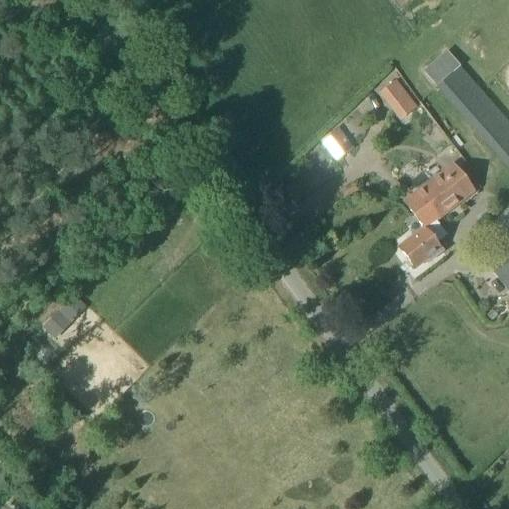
[(452,43),(427,65),(440,79),(464,56),(452,43)]
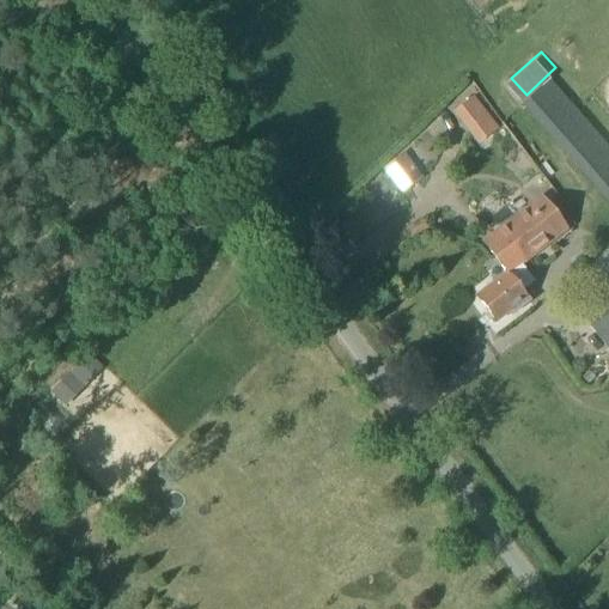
[(608,199),(608,144),(552,78),(523,103),(608,199)]
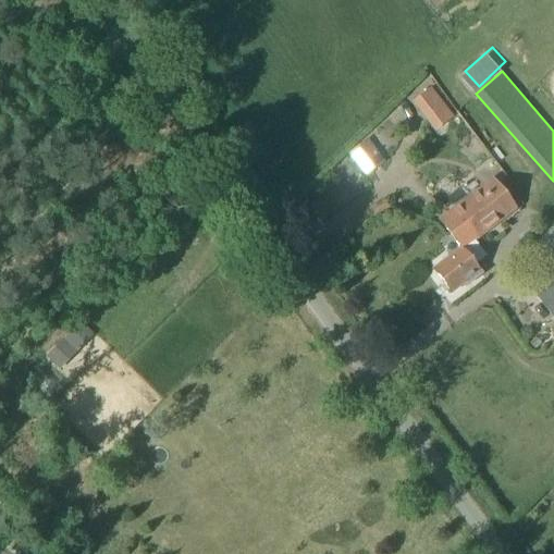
[(439,81),(419,95),(441,125),(460,111),(439,81)]
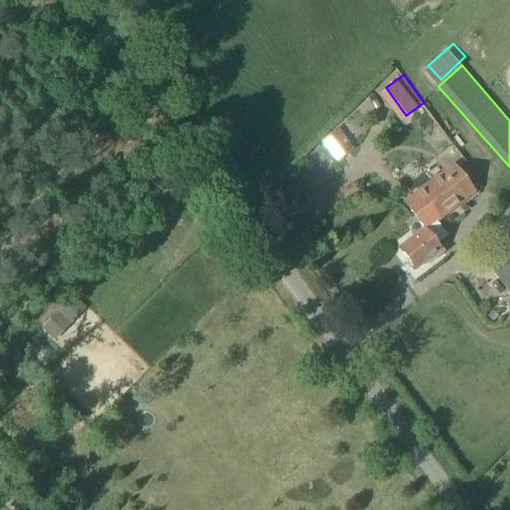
[(339,160),(356,147),(340,126),(322,139),(339,160)]
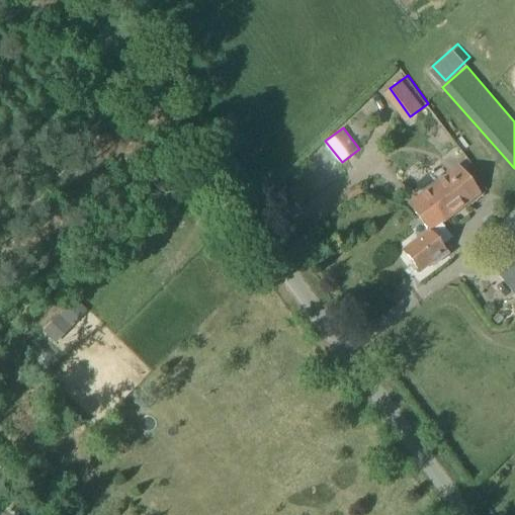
[(436,202),(447,218),(481,192),(460,165),(411,203),(419,215),(436,202)]
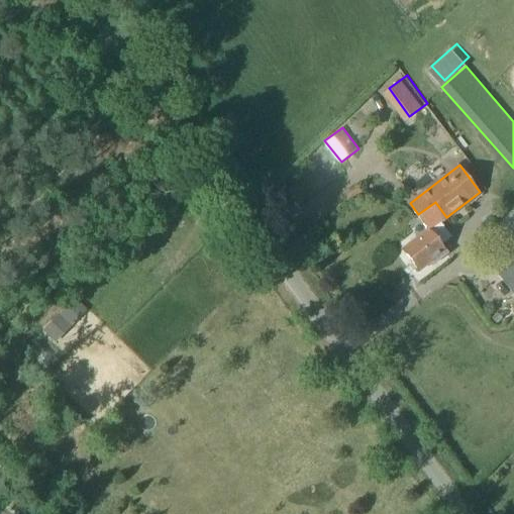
[(346,201),(363,191),(358,183),(341,193),(346,201)]
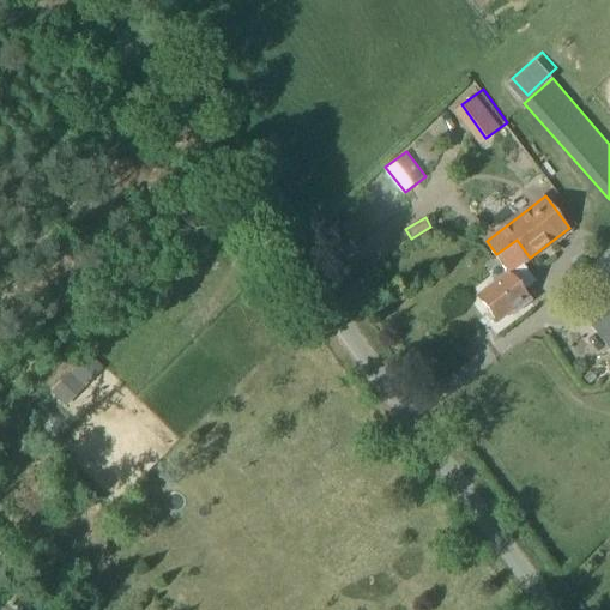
[(572,255),(585,264),(595,246),(581,239),(572,255)]
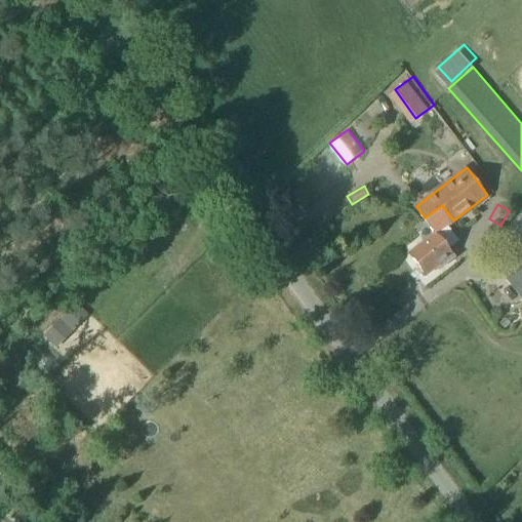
[(448,224),(453,221),(442,205),(425,217),(437,233),(411,252),(427,274),(440,265),(441,267),(455,255),(449,247),(459,239),(448,224)]
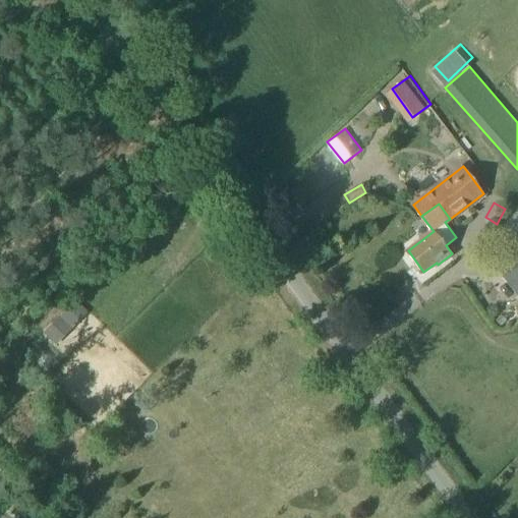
[(517,219),(505,231),(517,244),(517,219)]
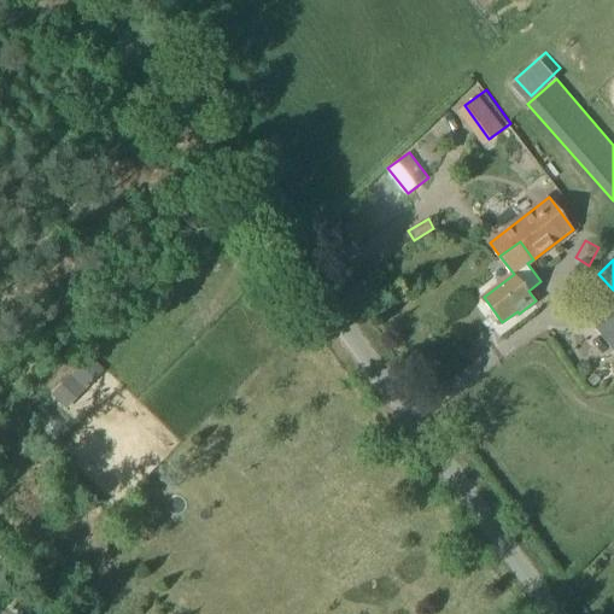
[(613,304),(591,322),(613,350),(613,304)]
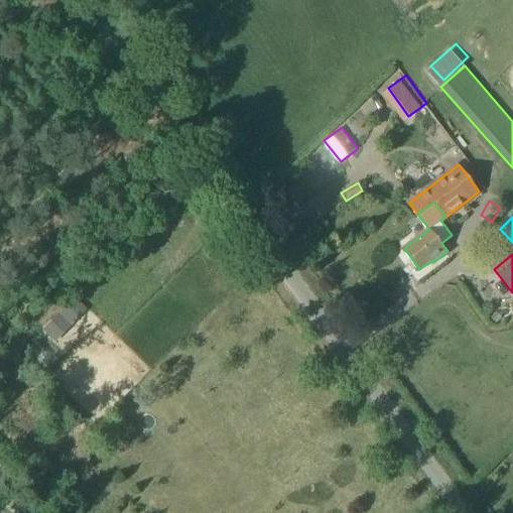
[(44,328),(56,341),(89,307),(76,295),(44,328)]
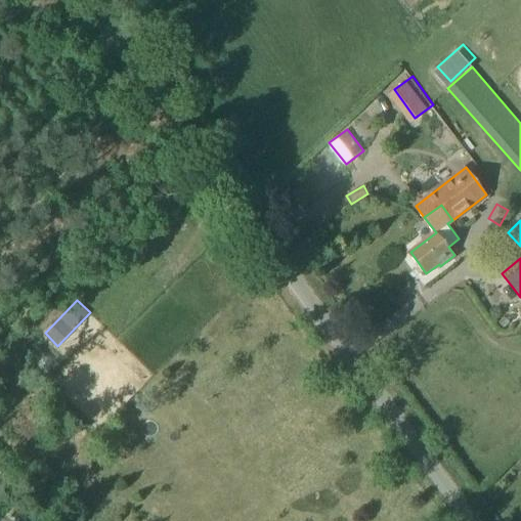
All buildings are outlined.
